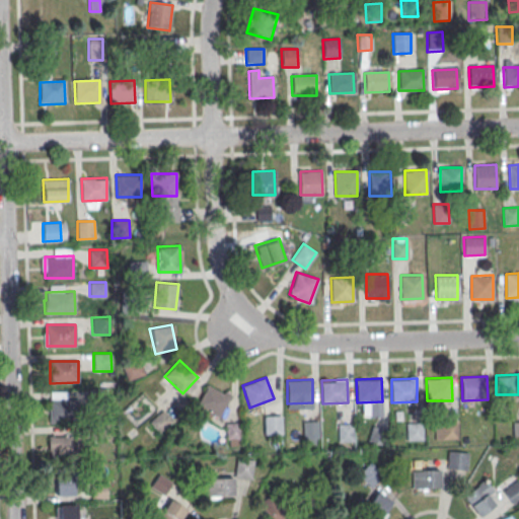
[(207,384),(196,404),(217,418),(229,396),(207,384)]
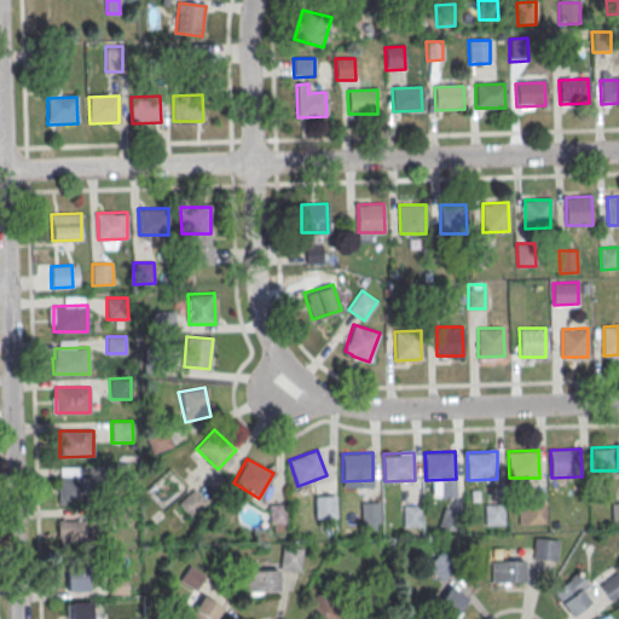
[(105,464),(127,464),(127,486),(106,486),(105,464)]
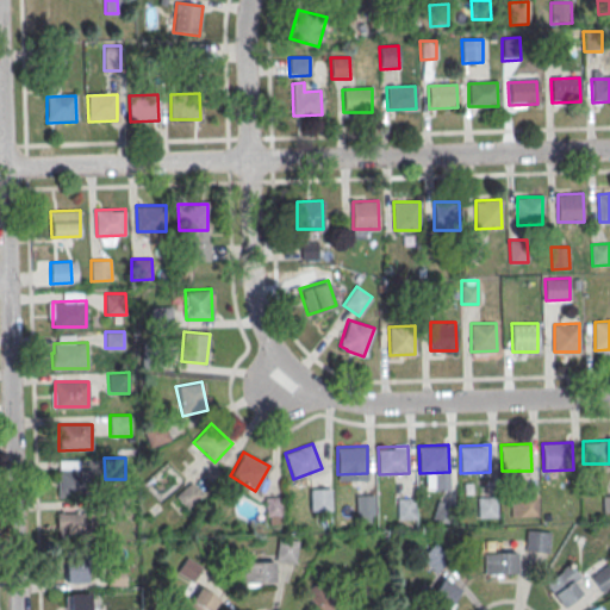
[(57,471),(91,470),(92,495),(58,496),(57,471)]
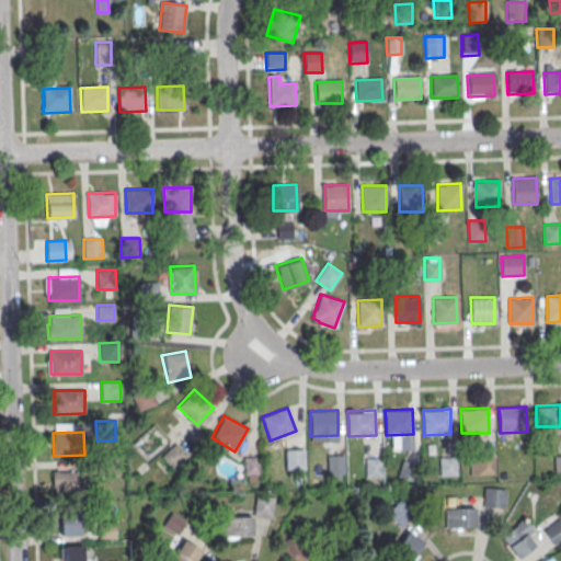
[(161,456),(173,468),(187,455),(174,443),(161,456)]
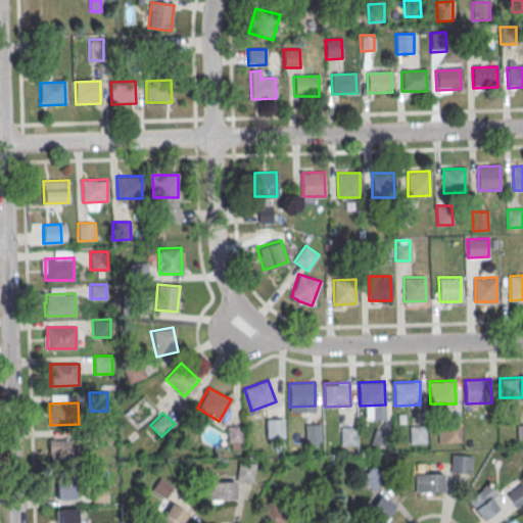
[(266,419),(283,419),(283,437),(266,437),(266,419)]
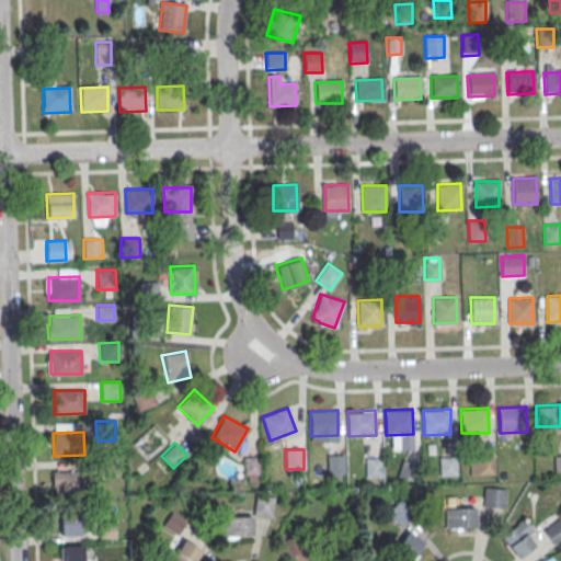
[(328,455),(344,455),(344,474),(328,474),(328,455)]
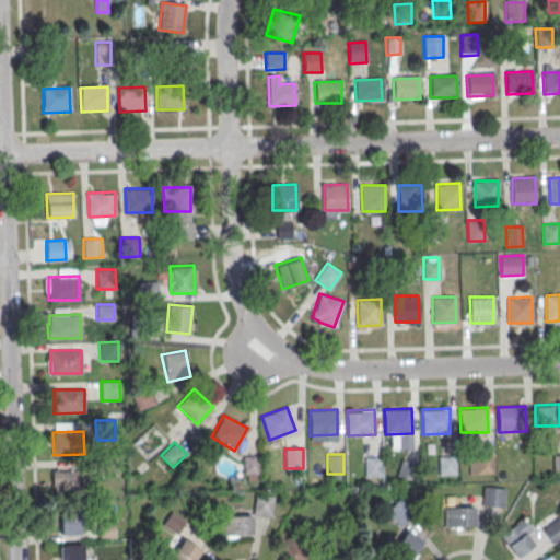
[(476,455),(493,454),(494,474),(477,475),(476,455)]
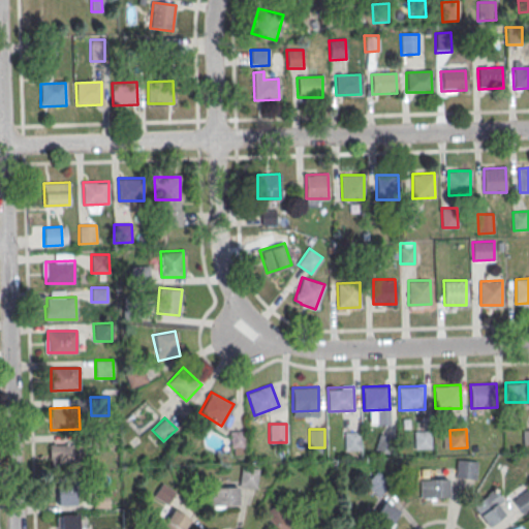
[(244,430),(231,430),(231,445),(244,445),(244,430)]
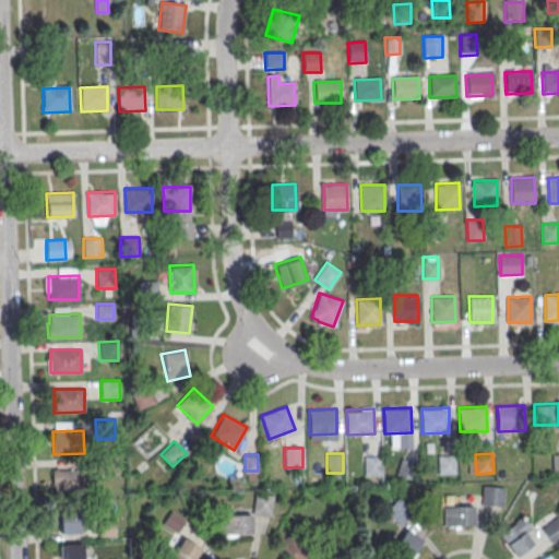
[(438,455),(455,454),(456,474),(439,475),(438,455)]
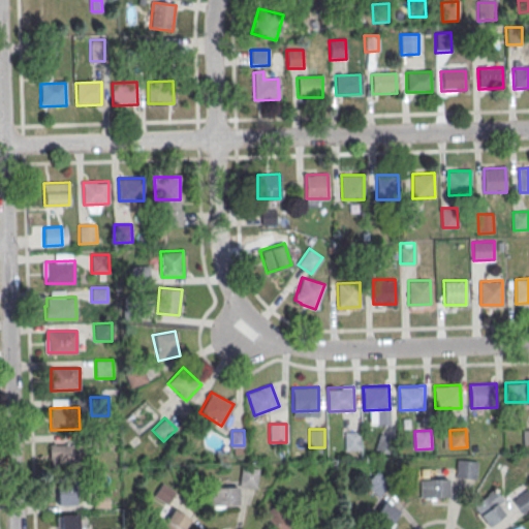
[(343,433),(359,432),(360,452),(344,452),(343,433)]
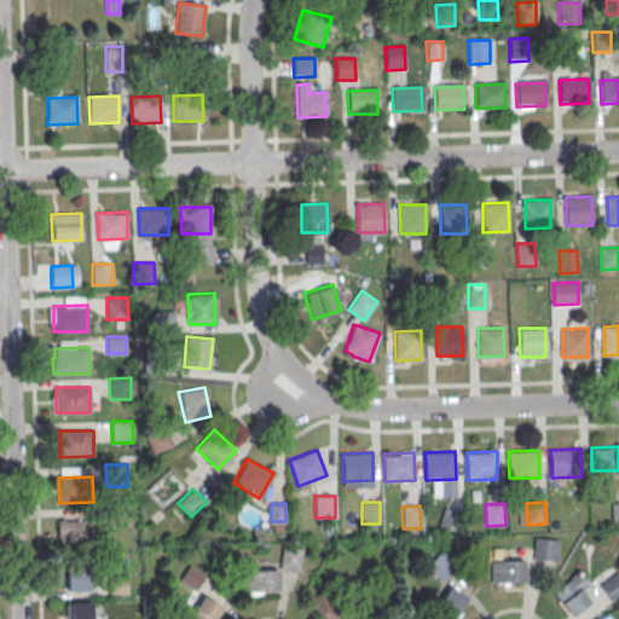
[(57,519),(57,542),(91,542),(91,519),(57,519)]
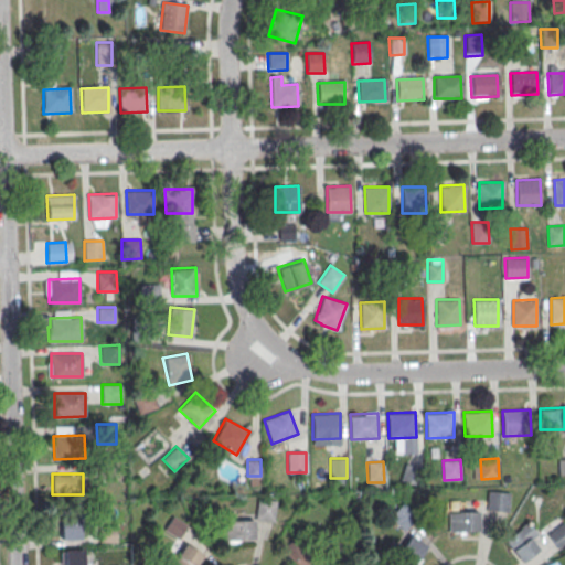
[(509,491),(487,491),(487,511),(509,511),(509,491)]
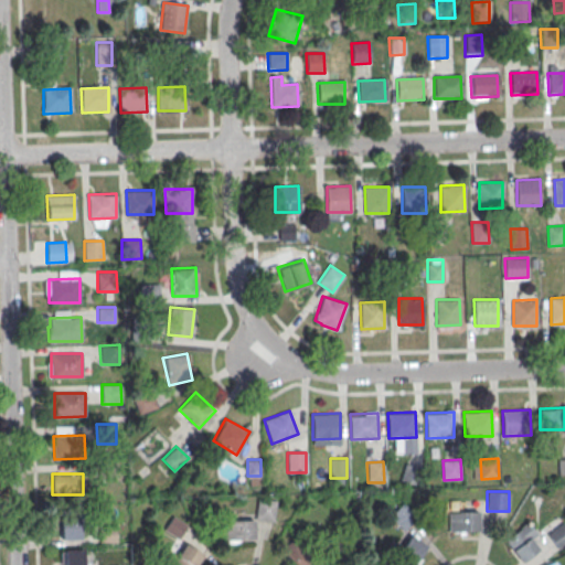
[(275,520),(275,500),(257,500),(257,520),(275,520)]
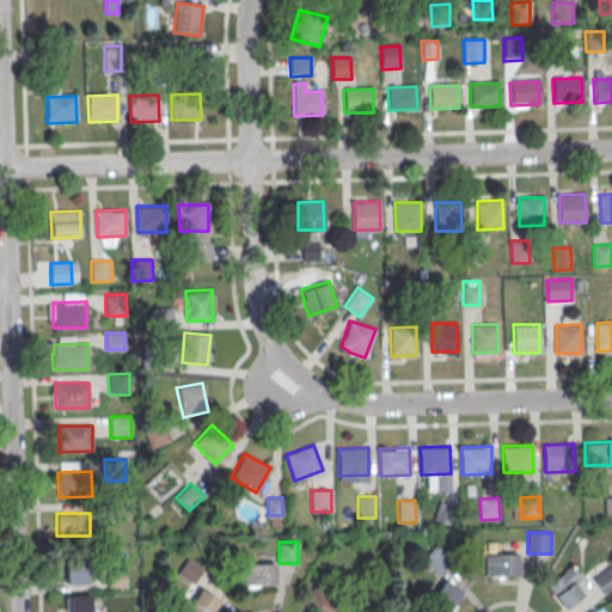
[(423,562),(439,573),(448,561),(433,549),(423,562)]
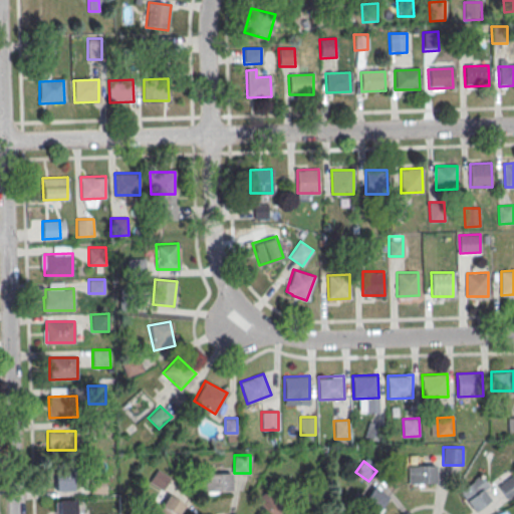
[(408,484),(436,484),(436,465),(408,465),(408,484)]
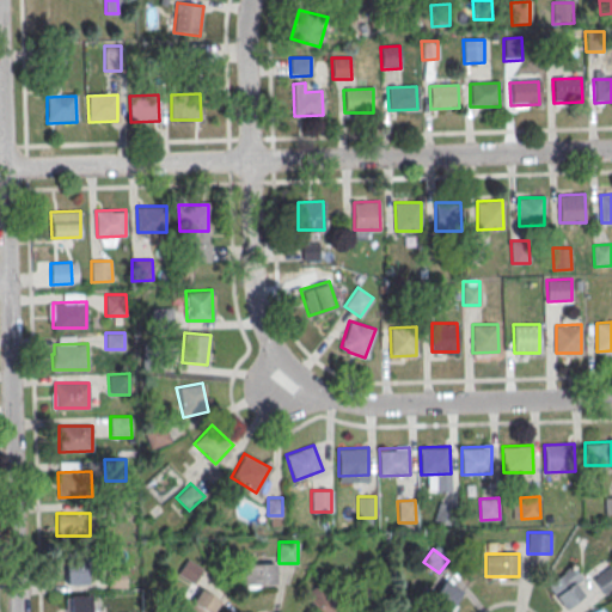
[(202,568),(187,558),(177,574),(193,583),(202,568)]
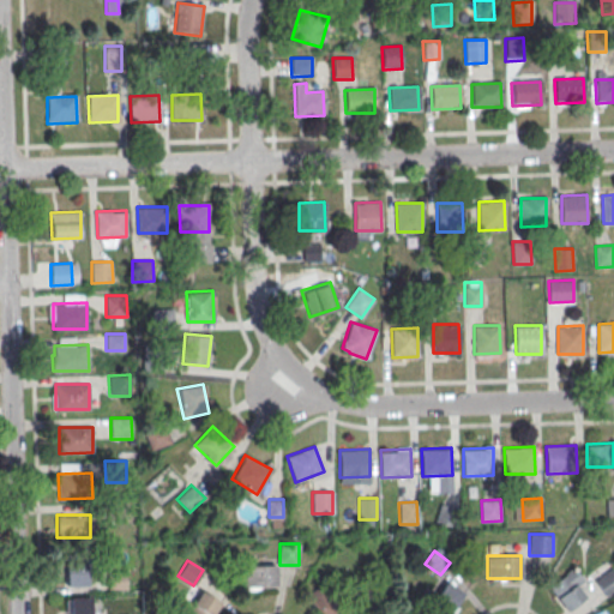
[(65,585),(89,585),(89,561),(65,561),(65,585)]
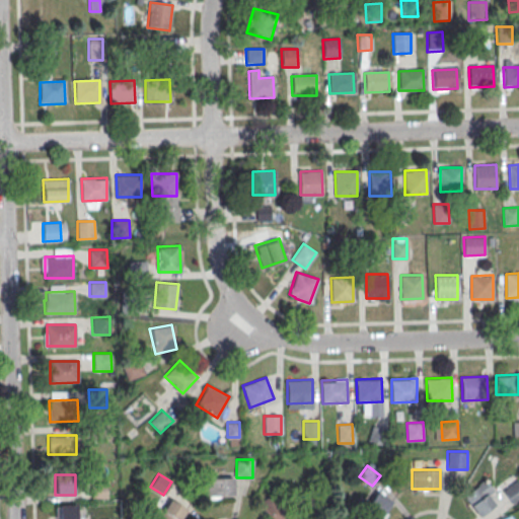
[(206,497),(233,497),(233,477),(206,477),(206,497)]
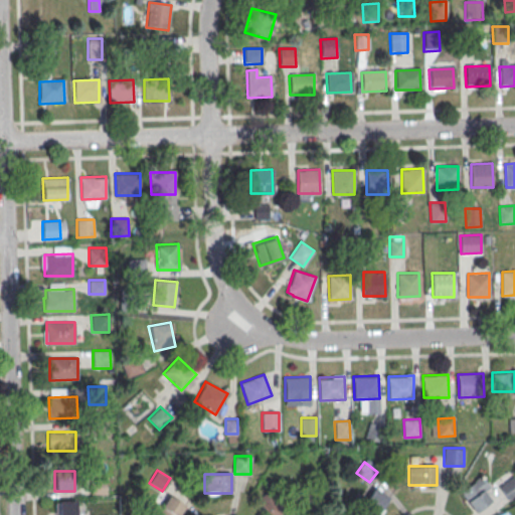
[(490,487),(481,475),(459,492),(475,512),(490,501),(483,492),(490,487)]
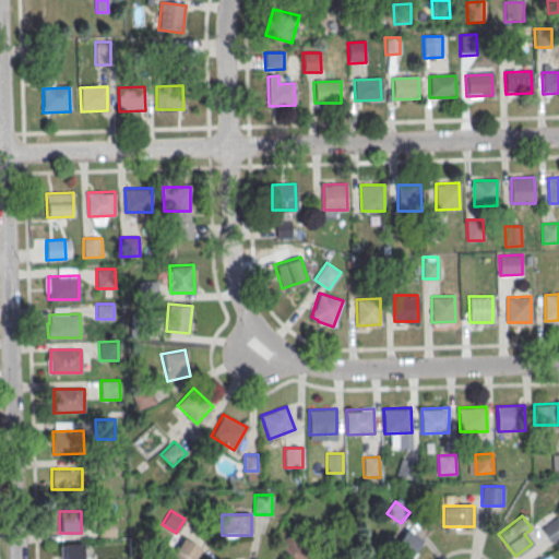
[(540,527),(551,543),(558,537),(558,515),(540,527)]
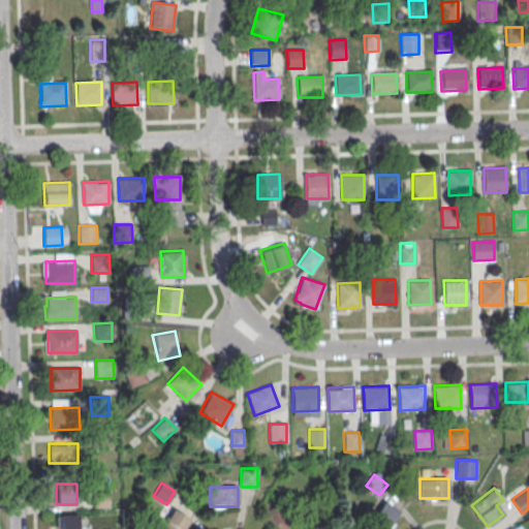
[(91,493),(109,493),(109,508),(91,508),(91,493)]
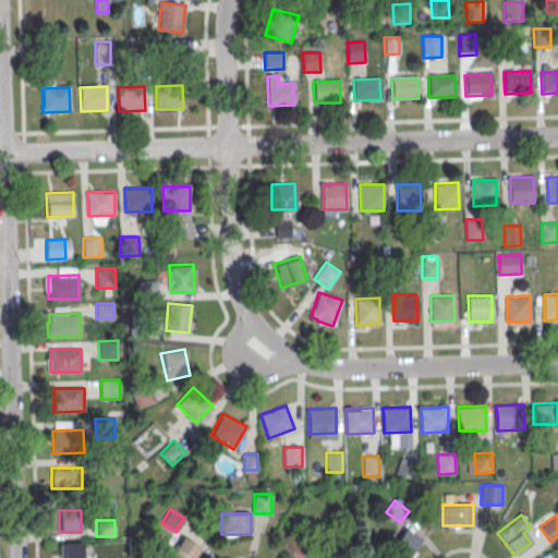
[(407,557),(408,557),(422,540),(407,528),(392,547),(407,557)]
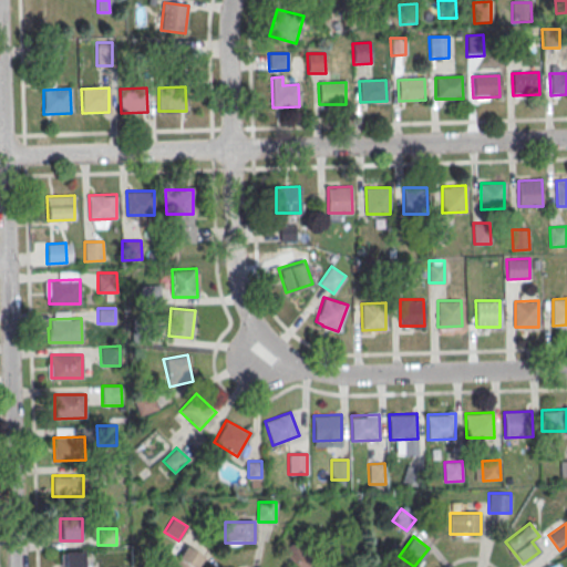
[(282,552),(295,566),(309,566),(315,563),(296,539),(282,552)]
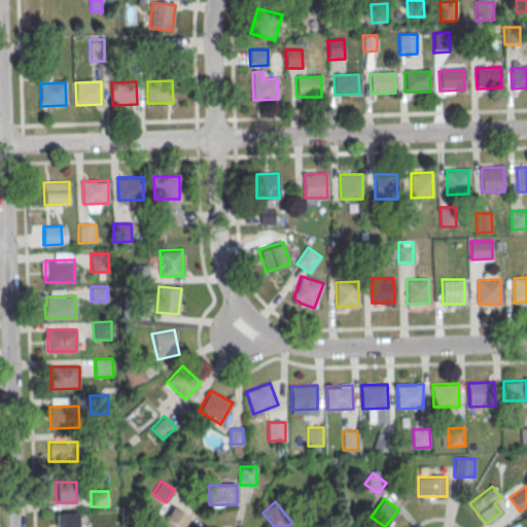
[(161,526),(182,526),(189,515),(171,505),(161,526)]
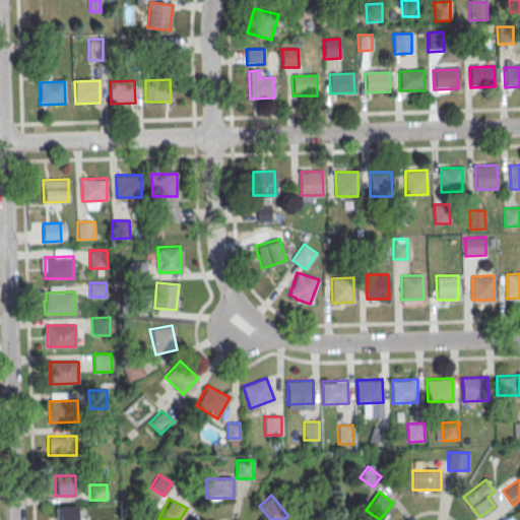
[(55,506),(54,519),(76,519),(77,506),(55,506)]
